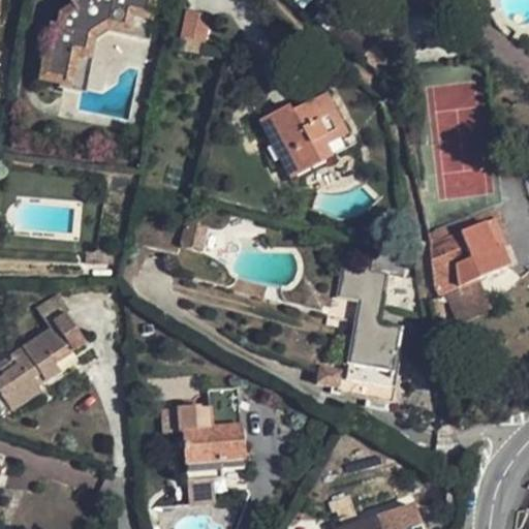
[(51,29),(41,82),(69,87),(75,56),(89,58),(92,38),(107,28),(127,32),(131,16),(150,20),(153,0),(68,0),(69,0),(73,8),(60,17),(58,30),(51,29)]
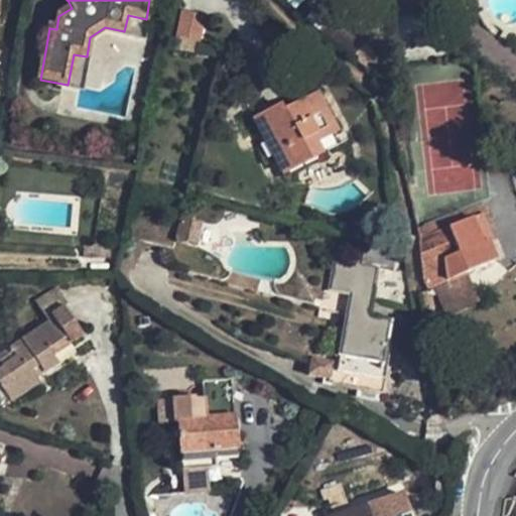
[(199,44),(205,17),(181,12),(175,39),(199,44)]
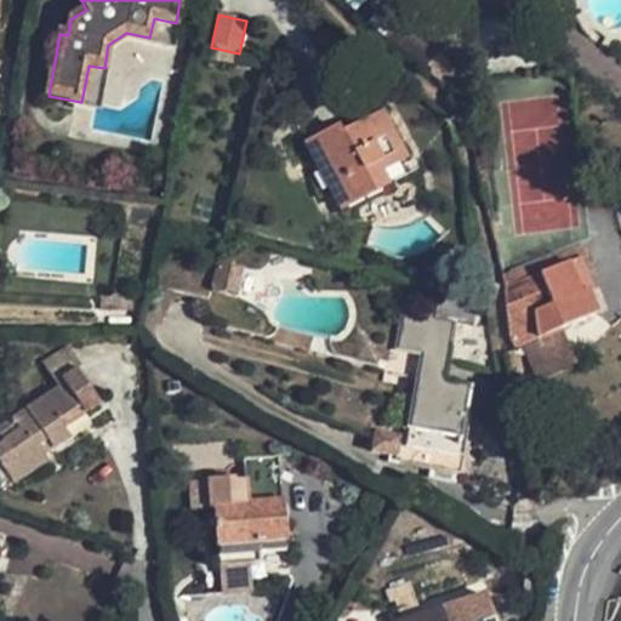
[(172,43),(176,23),(154,18),(149,38),(172,43)]
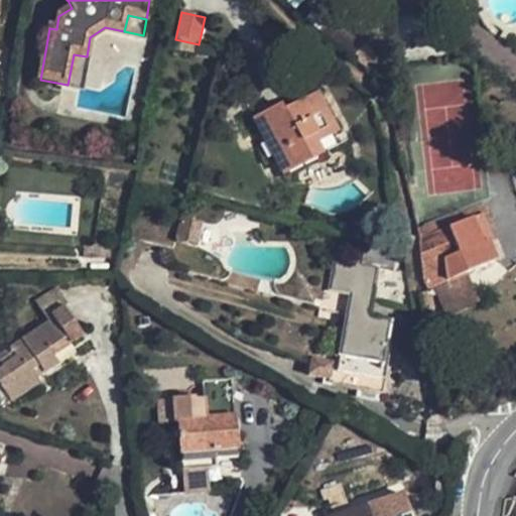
[(199,44),(175,39),(174,47),(198,52),(199,44)]
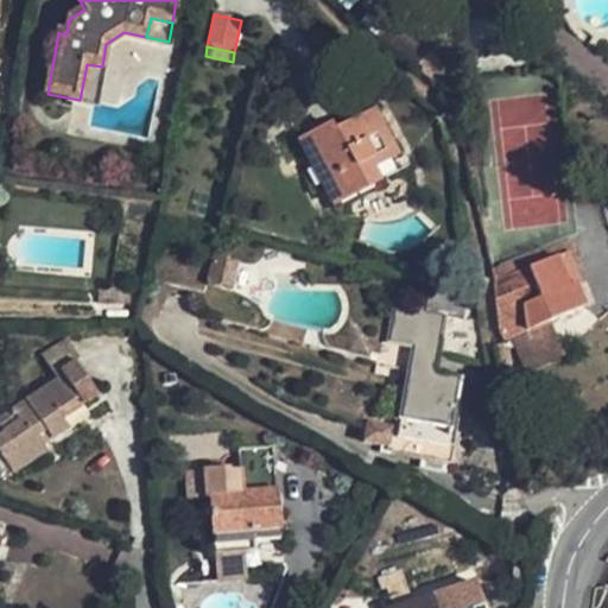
[(204,59),(232,65),(233,62),(206,56),(204,59)]
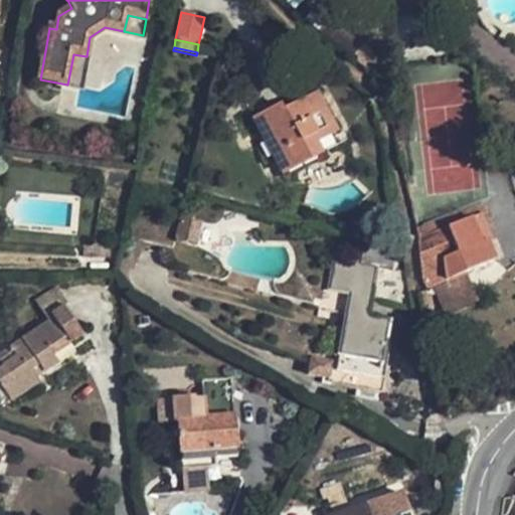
[(73,54),(67,84),(80,87),(87,56),(73,54)]
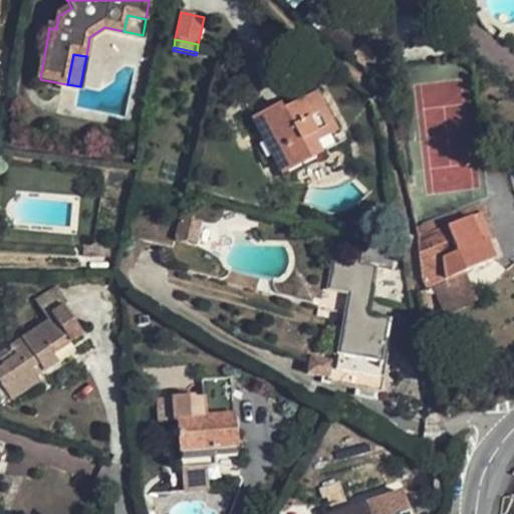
[(275,120),(271,111),(254,120),(281,174),(320,154),(314,142),(335,131),(317,94),(282,112),(283,116),(275,120)]
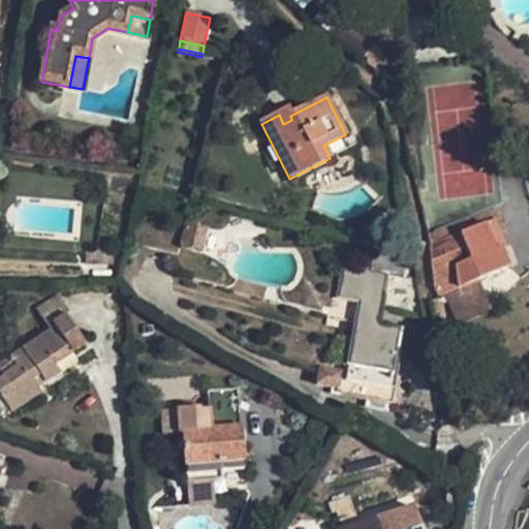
[(291,120),(290,116),(287,111),(279,115),(283,124),(291,120)]
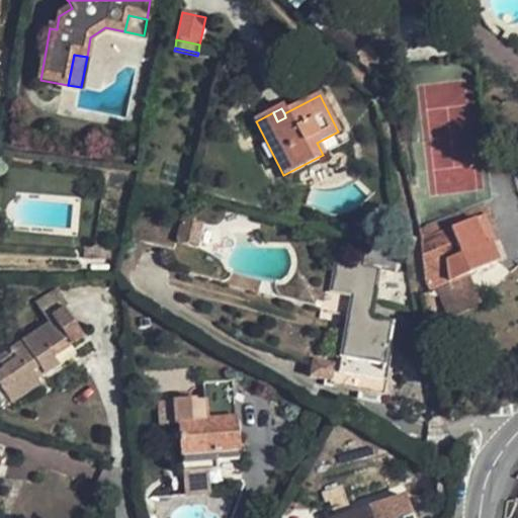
[(487,214),(434,237),(422,242),(429,291),(440,287),(500,263),(492,245),(497,243),(487,214)]
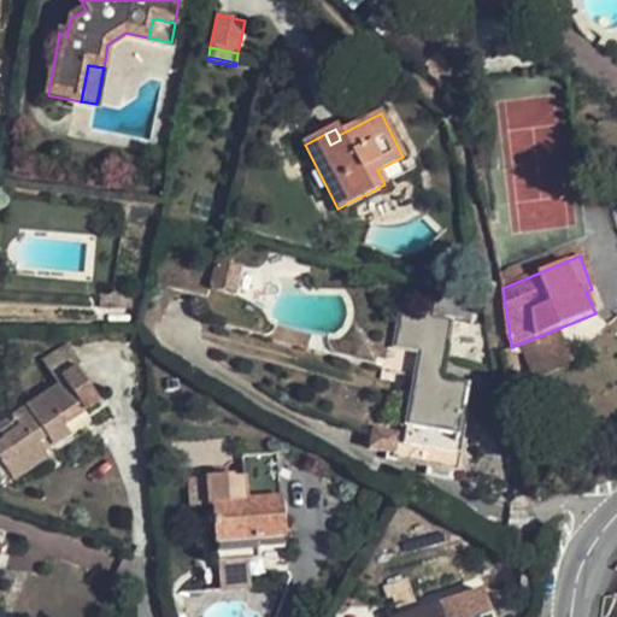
[(211,289),(235,295),(242,265),(218,259),(211,289)]
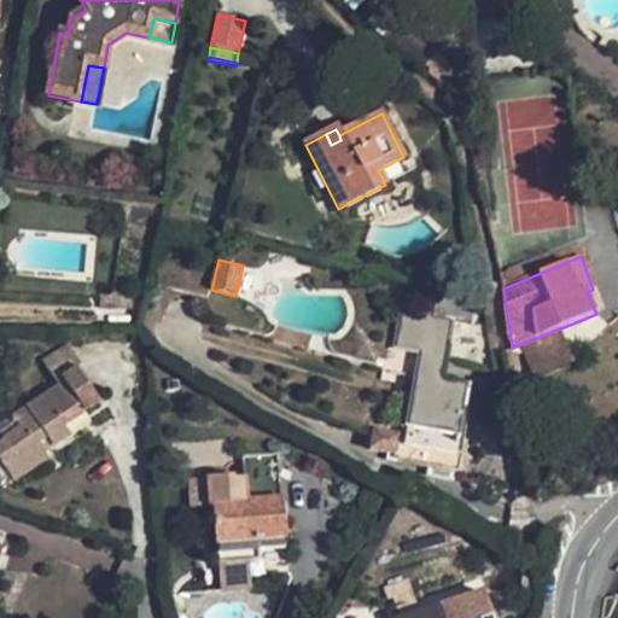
[(117,308),(117,293),(100,293),(100,308),(117,308)]
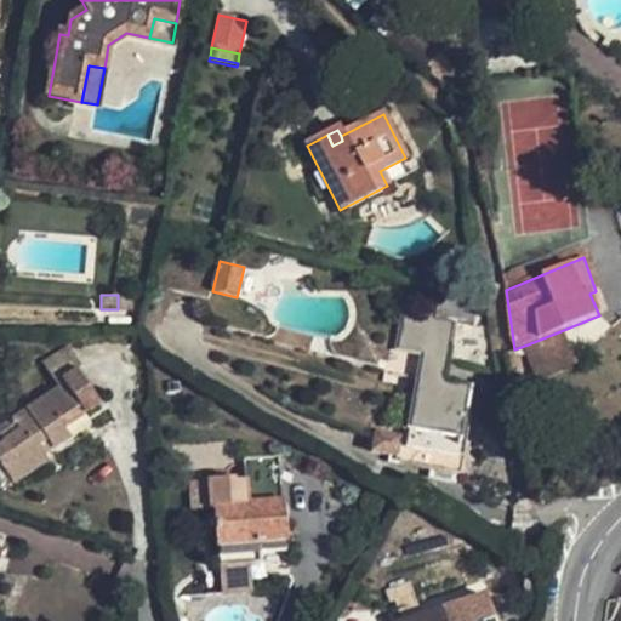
[(453,322),(404,314),(398,351),(422,354),(409,438),(376,431),(372,451),(389,454),(389,459),(429,467),(428,476),(450,480),(453,472),(461,473),(467,442),(460,440),(468,388),(443,383),(453,322)]
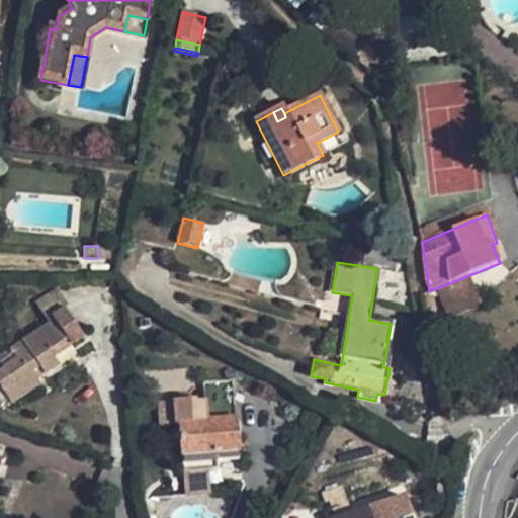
[(440,287),(429,291),(432,308),(444,312),(440,287)]
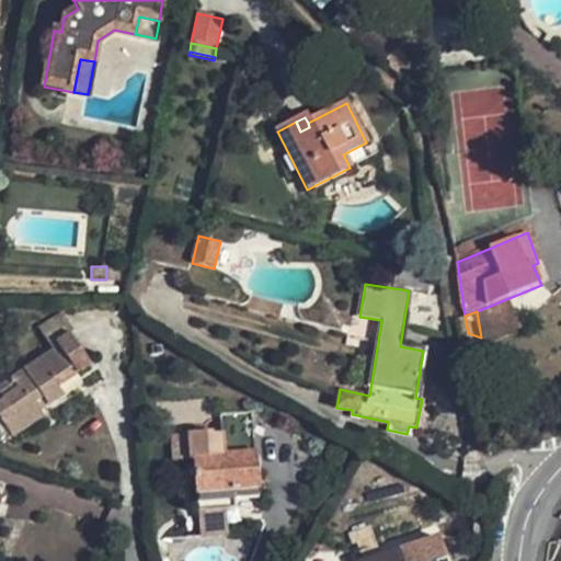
[(0,400),(0,420),(11,437),(43,416),(38,410),(65,393),(56,379),(73,368),(77,373),(90,364),(70,333),(73,332),(61,313),(39,328),(55,352),(12,379),(14,384),(0,392),(0,395),(2,399),(0,400)]
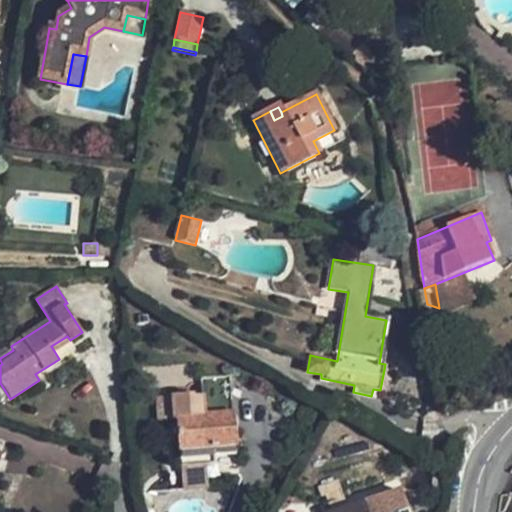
[(205,464),(213,464),(213,455),(236,453),(229,376),(201,378),(203,395),(195,396),(194,393),(172,395),(174,418),(176,418),(181,467),(205,464)]
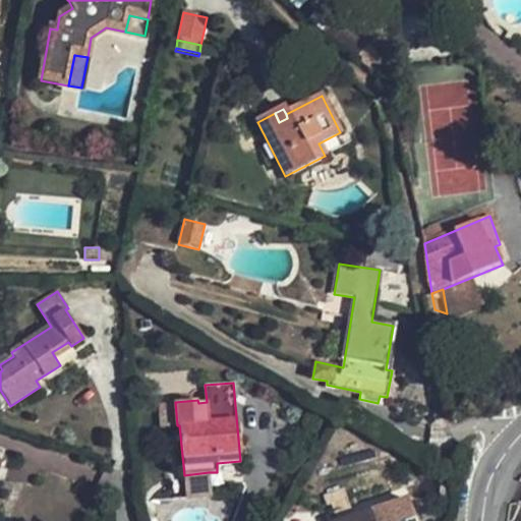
[(177,425),(175,402),(159,404),(162,427),(177,425)]
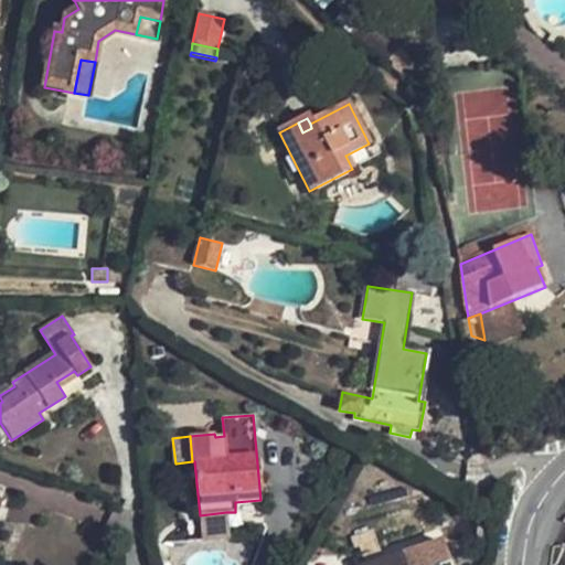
[(226,512),(200,515),(202,541),(230,537),(226,512)]
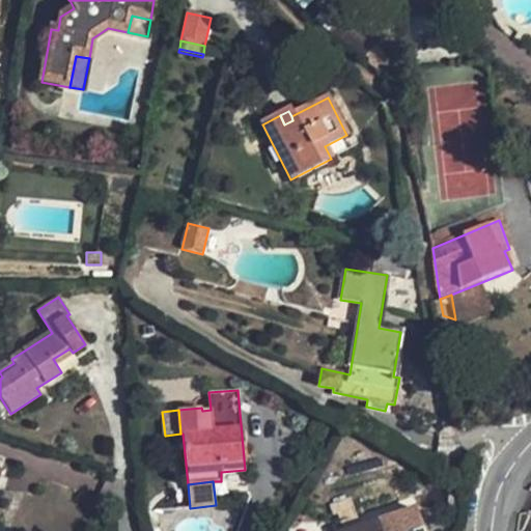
[(344,530),(423,530),(414,505),(344,530)]
